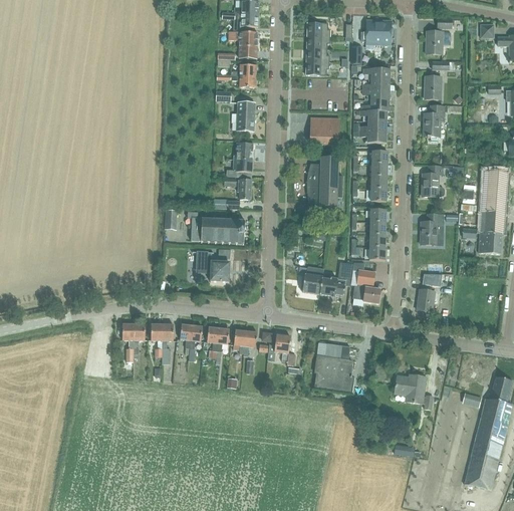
[(242,0),(242,6),(235,6),(235,12),(258,12),(259,0),(252,0),(242,0)]
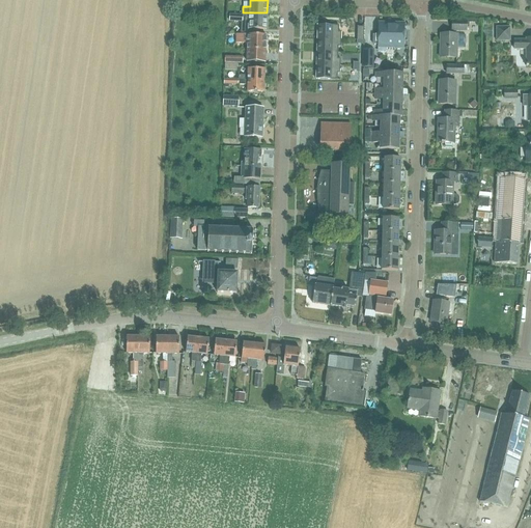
[(243,12),(242,18),(246,18),(249,18),(249,26),(267,26),(267,12),(243,12)]
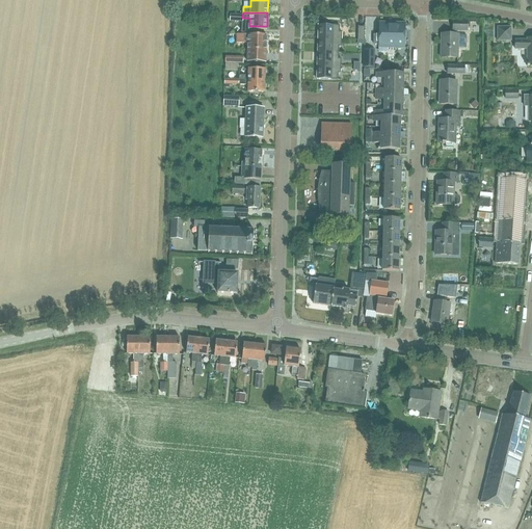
[(453,28),(468,28),(468,19),(453,19),(453,28)]
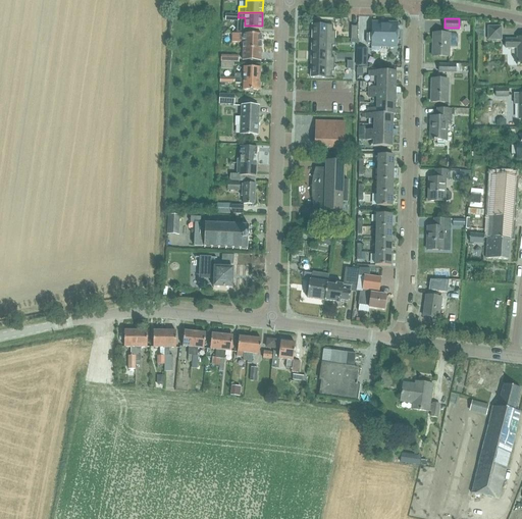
[(371,43),(371,49),(378,49),(380,48),(380,43),(397,43),(397,20),(372,20),(371,43)]
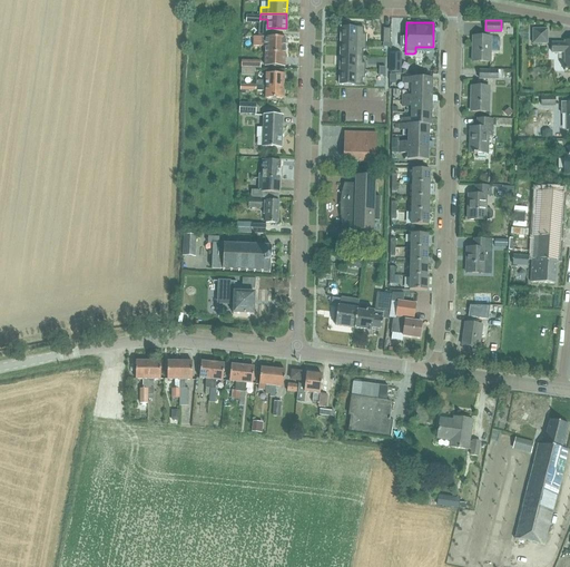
[(341,23),(341,38),(366,39),(366,31),(363,31),(363,25),(341,23)]
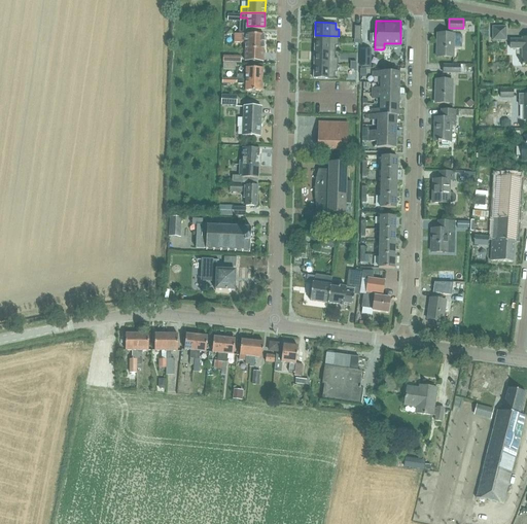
[(506,24),(493,25),(493,38),(506,38),(506,24)]
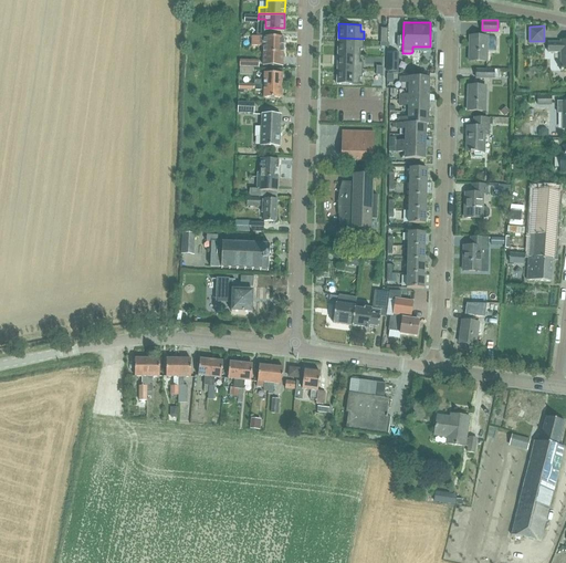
[(284,34),(252,33),(252,43),(264,43),(263,63),(283,63),(284,34)]
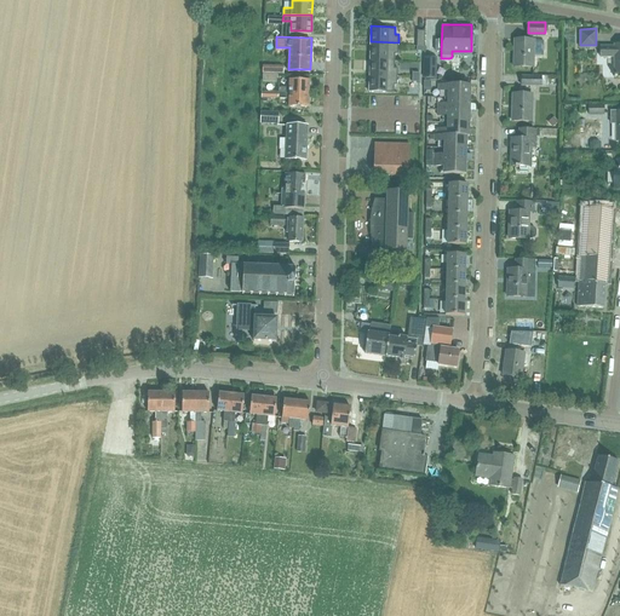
[(534,38),(515,36),(514,64),(533,64),(534,38)]
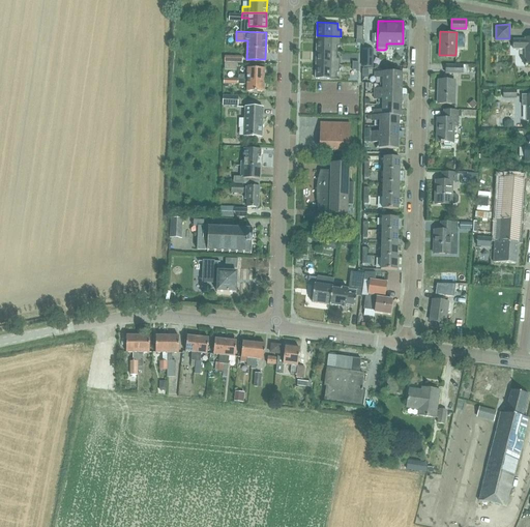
[(341,44),(341,36),(317,35),(316,49),(337,50),(337,44),(341,44)]
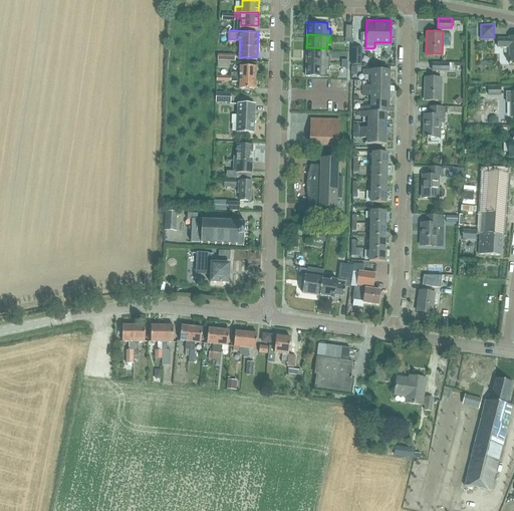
[(509,45),(509,61),(513,61),(513,34),(509,34),(509,36),(498,36),(498,45),(509,45)]
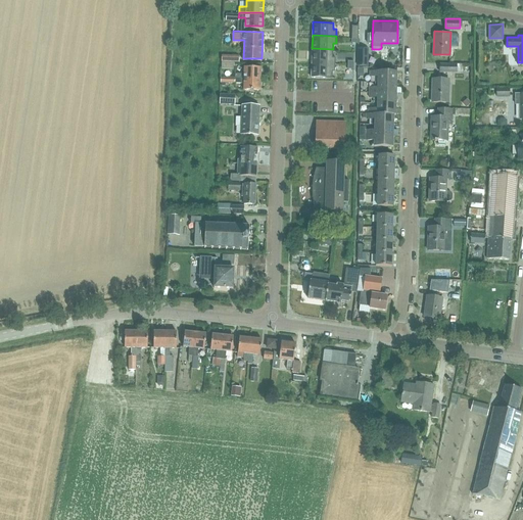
[(367,63),(367,46),(359,46),(359,62),(367,63)]
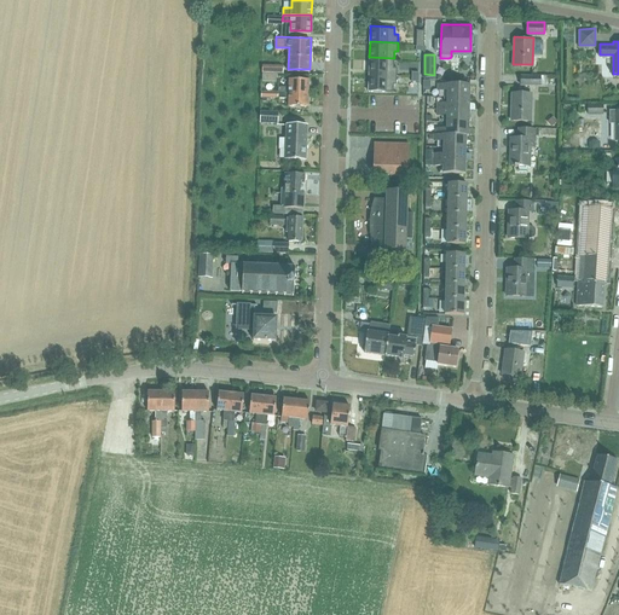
[(393,65),(394,58),(369,57),(369,73),(397,74),(397,65),(393,65)]
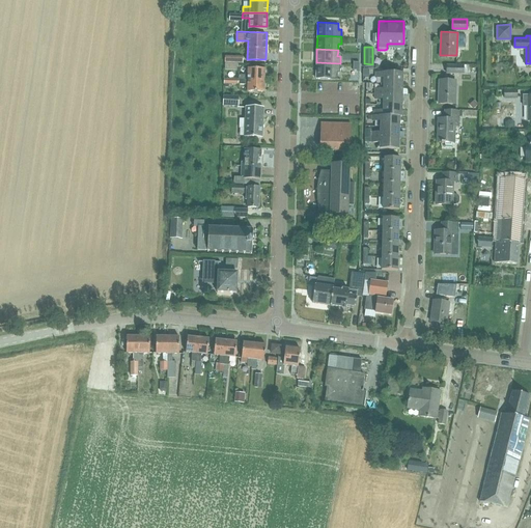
[(340,71),(340,63),(316,62),(316,76),(337,77),(337,71),(340,71)]
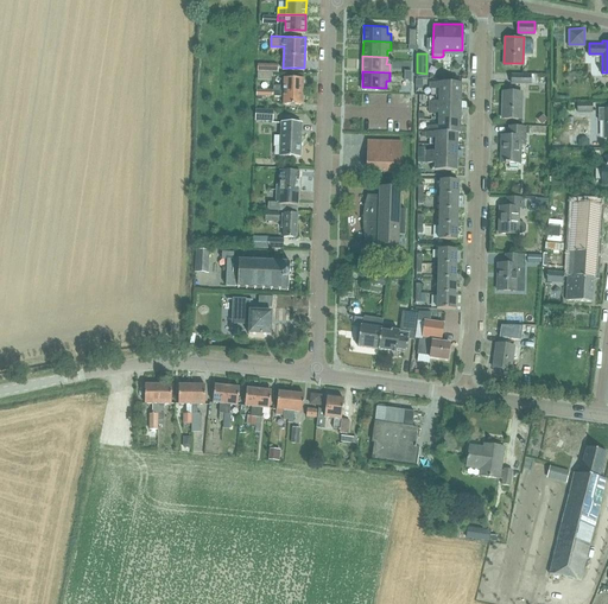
[(273,82),(273,88),(303,89),(303,76),(284,75),(284,83),(273,82)]
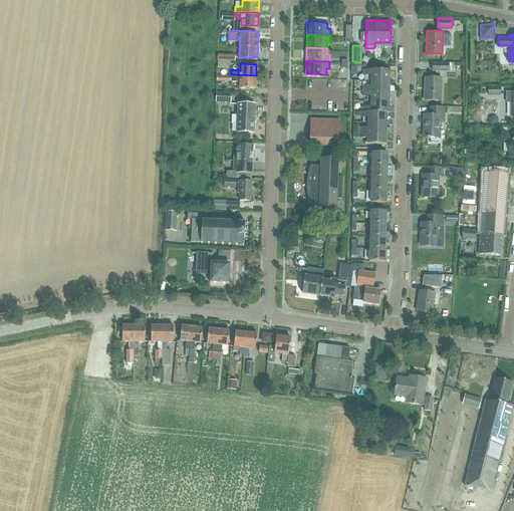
[(371,72),(371,77),(390,78),(391,67),(363,66),(363,72),(371,72)]
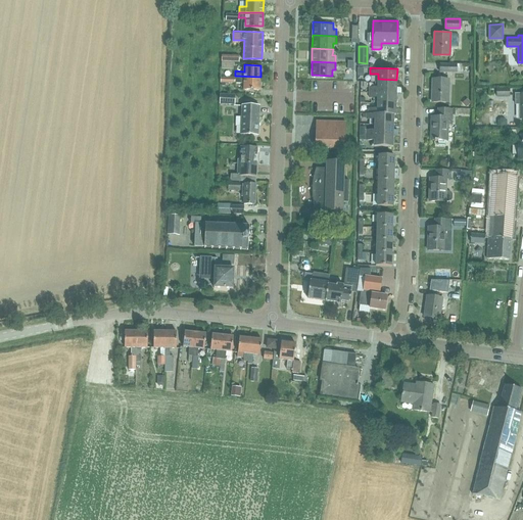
[(260,88),(260,77),(235,76),(221,76),(221,80),(225,81),(244,81),(243,88),(260,88)]
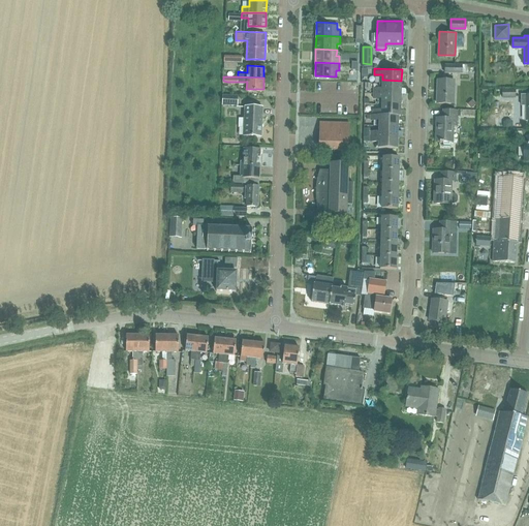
[(455,78),(438,78),(437,100),(454,101),(455,78)]
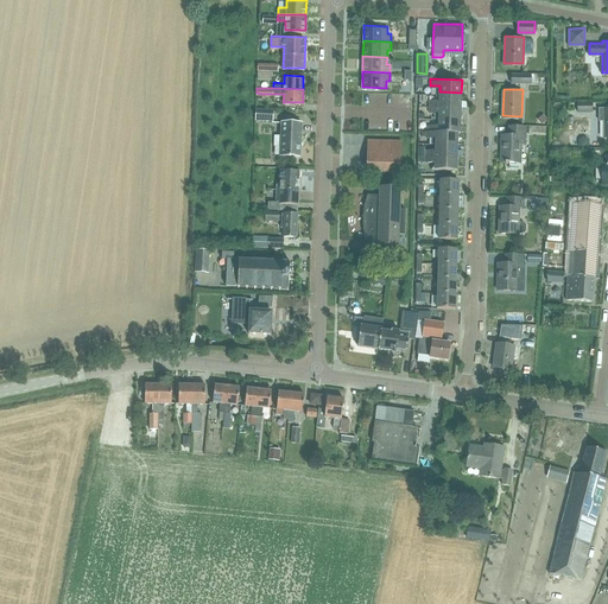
[(461,105),(461,93),(439,91),(439,99),(430,97),(429,103),(461,105)]
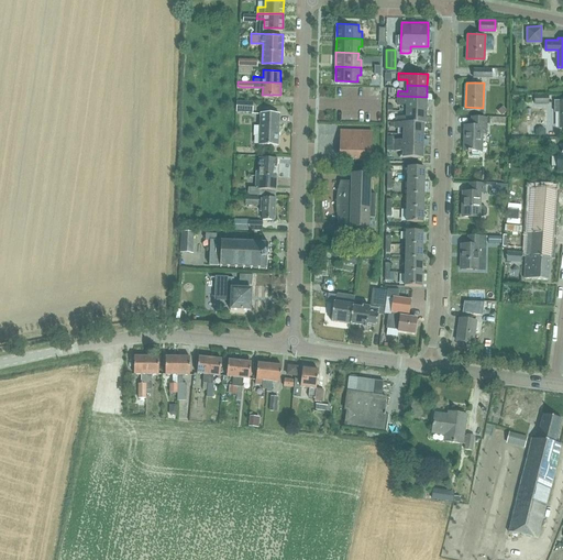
[(426,109),(427,97),(397,96),(397,102),(406,102),(406,108),(426,109)]
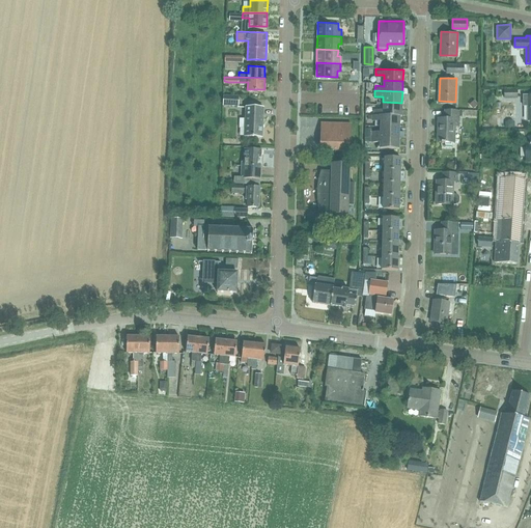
[(239,94),(224,93),(223,103),(238,104),(239,94)]
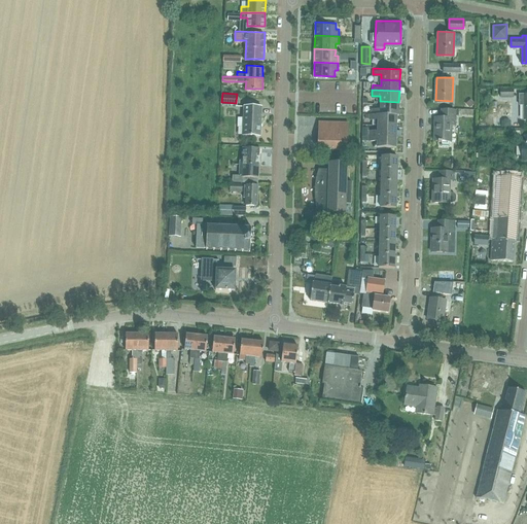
[(398,113),(398,102),(380,101),(380,107),(372,106),(372,112),(396,112),(396,113),(398,113)]
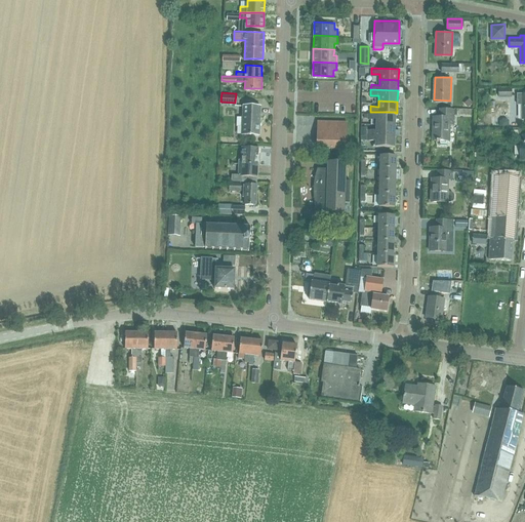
[(242,104),(242,115),(237,115),(236,123),(241,123),(241,132),(259,132),(260,104),(242,104)]
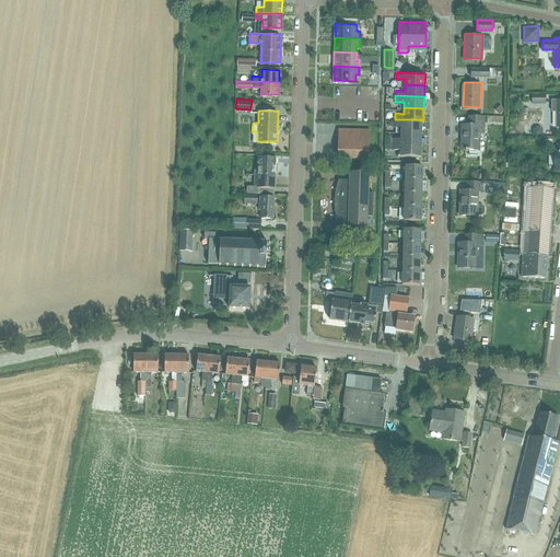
[(483,131),(485,115),(469,114),(469,123),(463,123),(462,148),(479,148),(479,131),(483,131)]
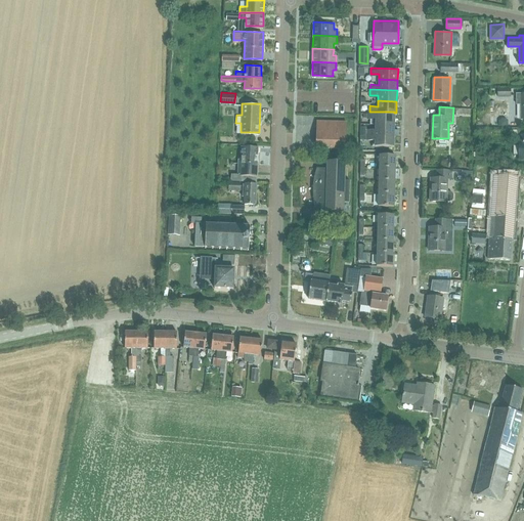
[(394,123),(394,113),(394,112),(369,112),(367,112),(367,116),(367,117),(376,117),(376,122),(394,123)]
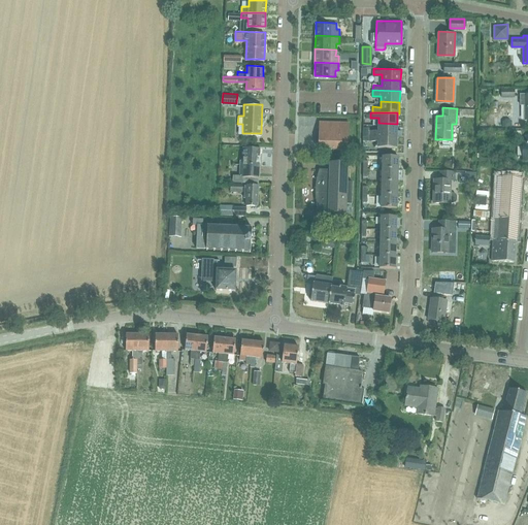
[(504,117),(502,120),(502,125),(512,125),(512,120),(508,117),(504,117)]
